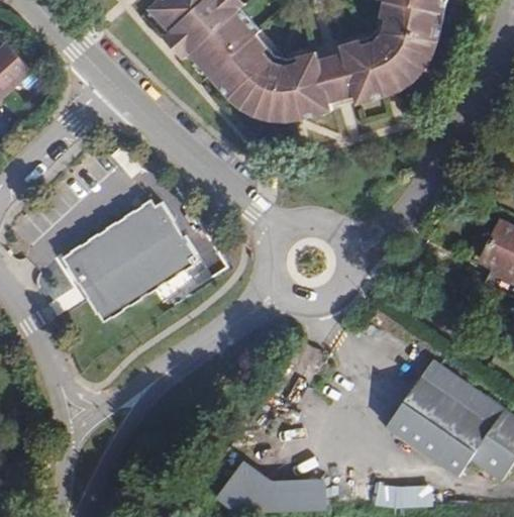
[(320,59),(317,49),(289,58),(277,55),(258,32),(262,28),(241,8),(240,6),(229,16),(225,12),(228,10),(220,0),(159,0),(150,7),(171,28),(177,35),(172,40),(182,52),(187,47),(192,54),(208,72),(231,97),(238,90),(247,97),(253,101),(259,103),(267,106),(273,108),(277,109),(282,110),(288,110),(292,110),(297,109),(301,109),(304,118),(333,109),(331,101),(320,59)]
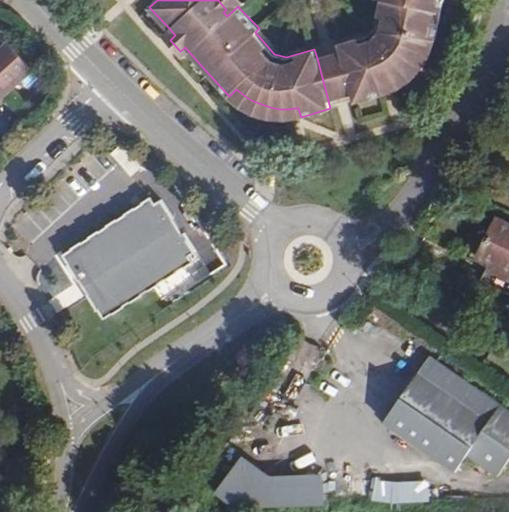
[(246,2),(243,0),(218,0),(226,10),(223,12),(227,16),(238,6),(239,8),(246,2)]
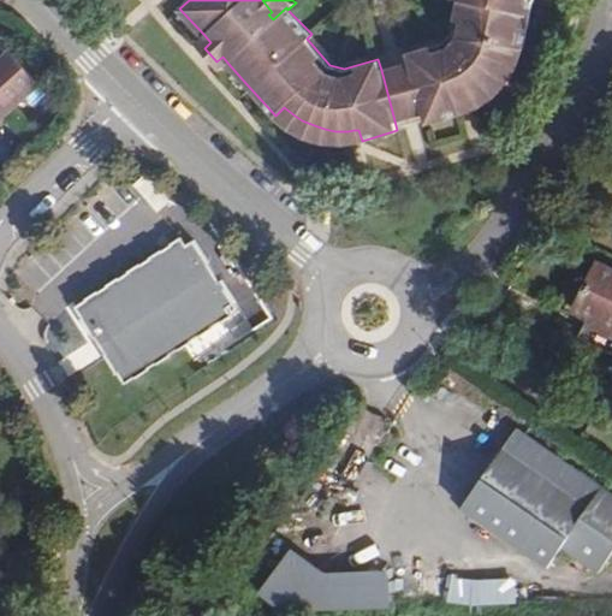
[(501,69),(506,61),(509,55),(511,49),(512,45),(522,47),(532,0),(456,0),(450,34),(441,41),(408,51),(411,61),(425,113),(427,123),(462,113),(458,101),(473,95),(481,89),(488,84),(494,78),(501,69)]
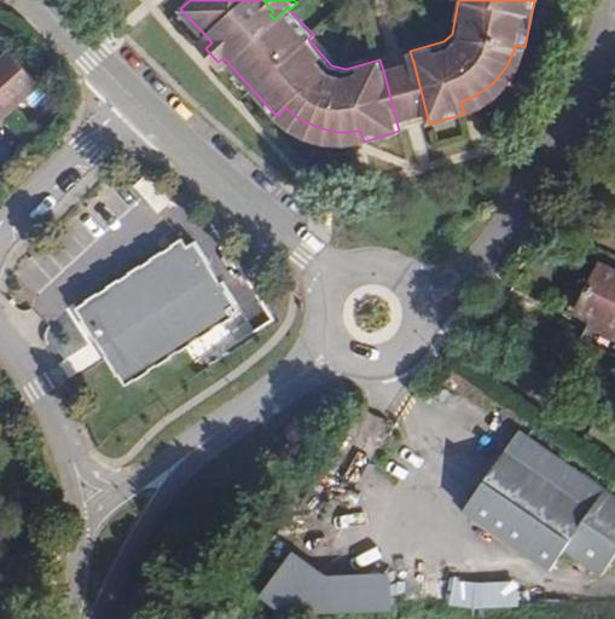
[(212,42),(204,34),(198,40),(206,48),(212,42)]
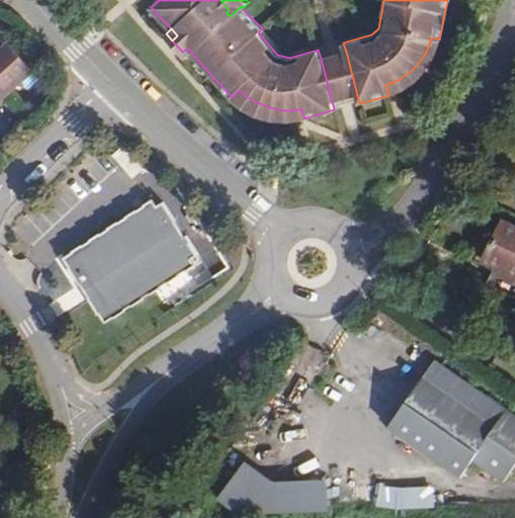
[(0,85),(7,93),(31,72),(6,44),(0,50),(0,85)]
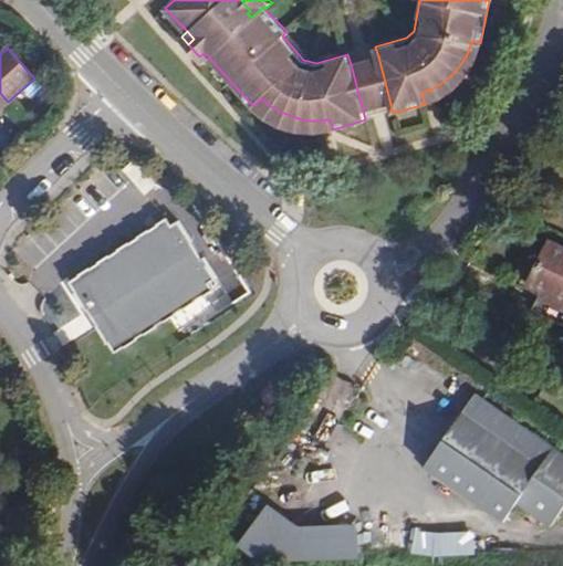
[(210,59),(205,52),(199,56),(205,63),(210,59)]
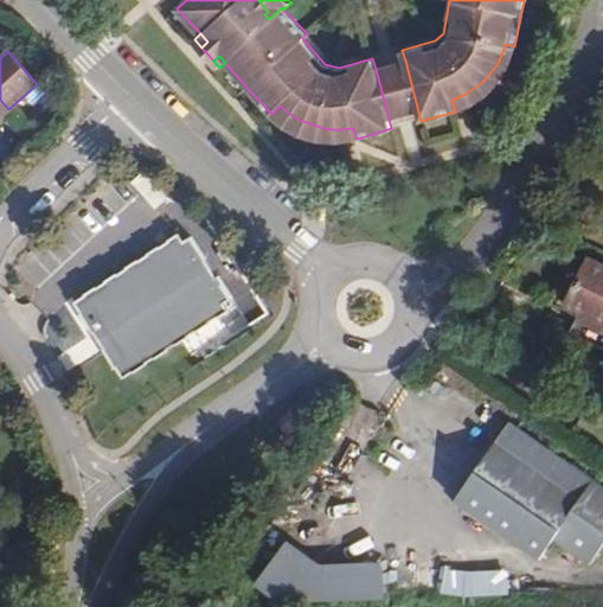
[(418,112),(405,61),(390,65),(376,69),(389,119),(403,115),(418,112)]
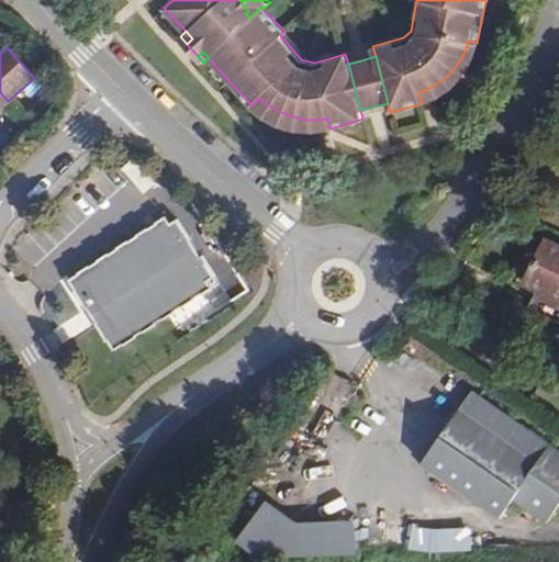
[(89,305),(98,301),(107,314),(98,319),(110,338),(112,337),(116,345),(124,340),(125,340),(127,341),(140,334),(137,332),(146,326),(147,328),(159,322),(157,319),(164,315),(168,315),(178,310),(177,307),(185,302),(187,303),(197,298),(198,292),(203,289),(207,291),(216,285),(211,277),(219,272),(205,251),(203,253),(192,236),(196,235),(181,213),(172,217),(169,211),(160,217),(159,221),(153,225),(151,223),(140,231),(141,233),(132,238),(130,236),(119,243),(120,245),(112,250),(111,248),(100,255),(101,258),(94,261),(91,260),(79,269),(79,271),(75,274),(74,277),(79,284),(79,287),(79,289),(89,305)]
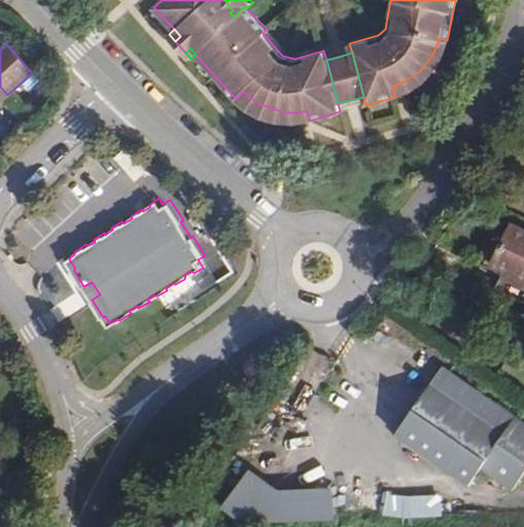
[(523,289),(523,231),(511,224),(490,264),(507,273),(503,279),(523,289)]
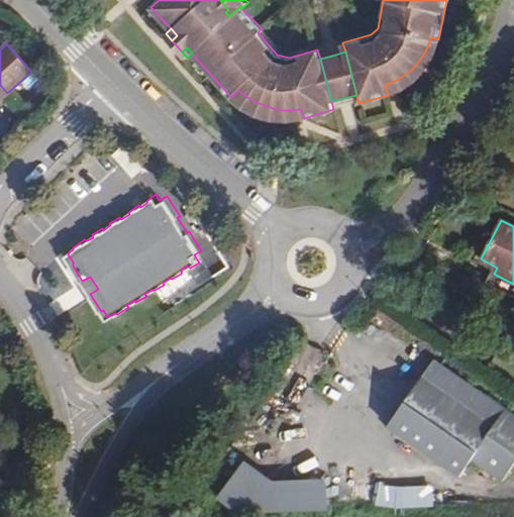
[(512,297),(513,293),(513,284),(494,274),(488,285),(512,297)]
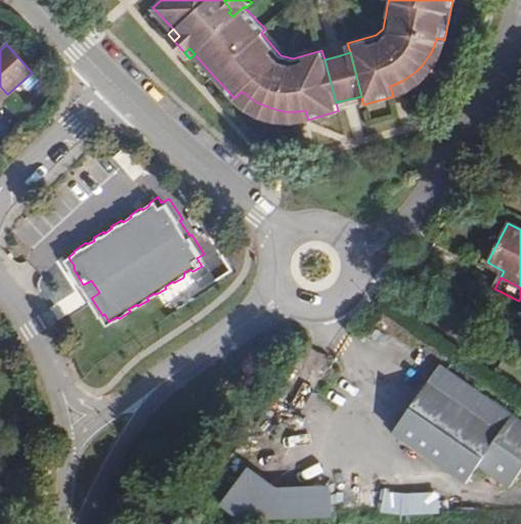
[(520,423),(437,365),(390,434),(464,484),(475,468),(506,488),(520,466),(520,423)]
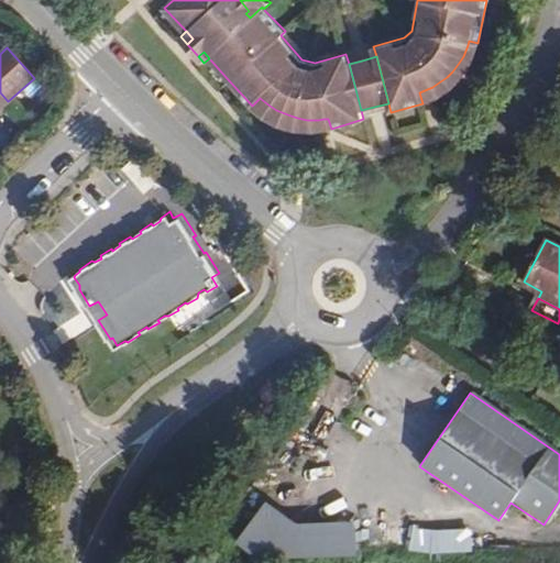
[(264,501),(235,545),(261,562),(278,562),(282,558),(355,558),(355,523),(297,523),(264,501)]
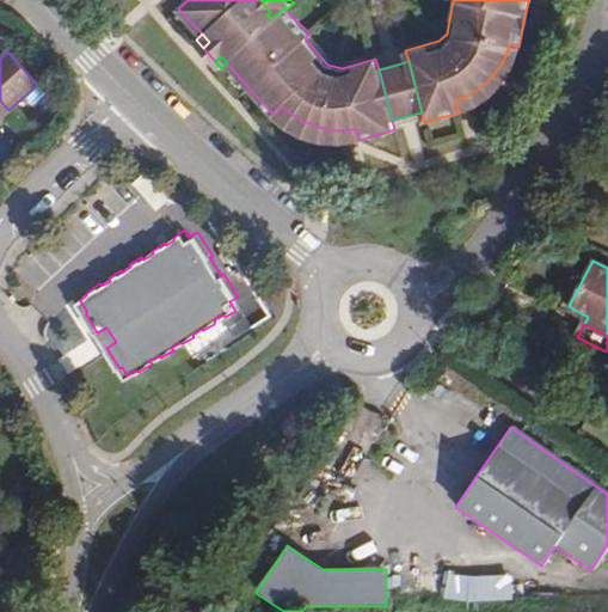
[(387,558),(388,605),(401,605),(400,558),(387,558)]
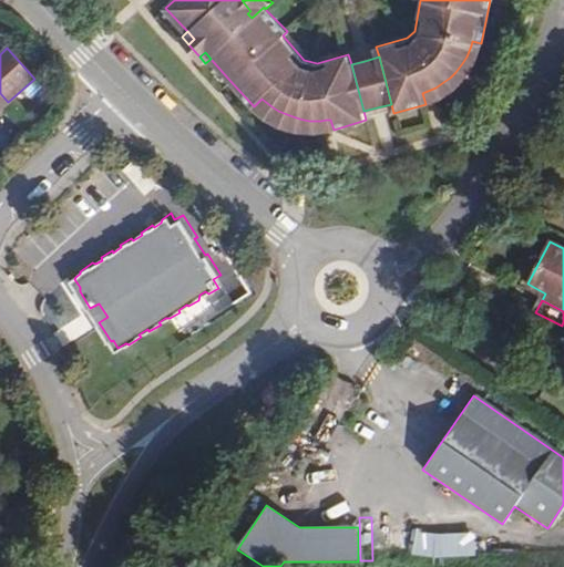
[(411,558),(474,556),(473,532),(410,533),(411,558)]
